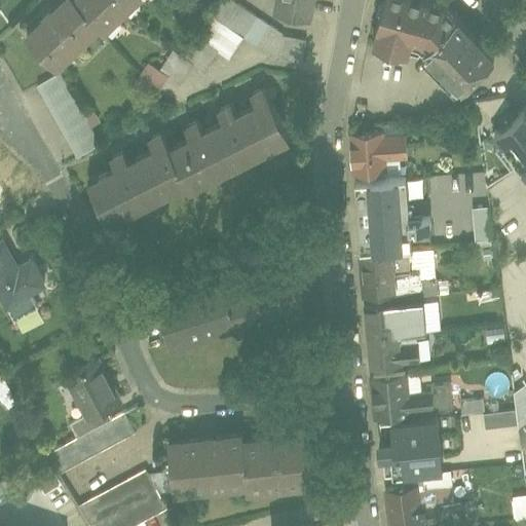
[(73,0),(62,0),(24,37),(58,72),(98,32),(105,40),(145,1),(144,0),(74,0),(73,0)]
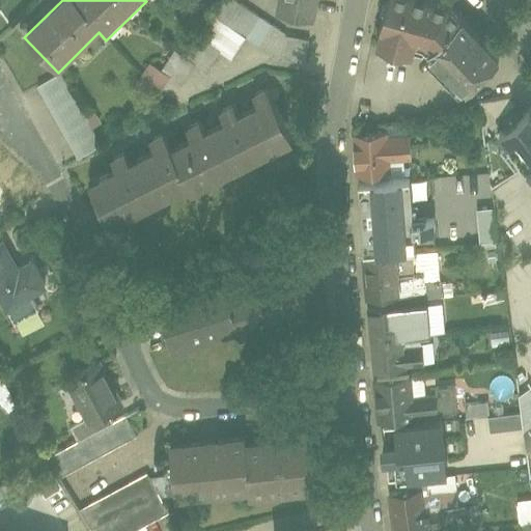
[(320,0),(275,0),(275,8),(319,12),(320,0)]
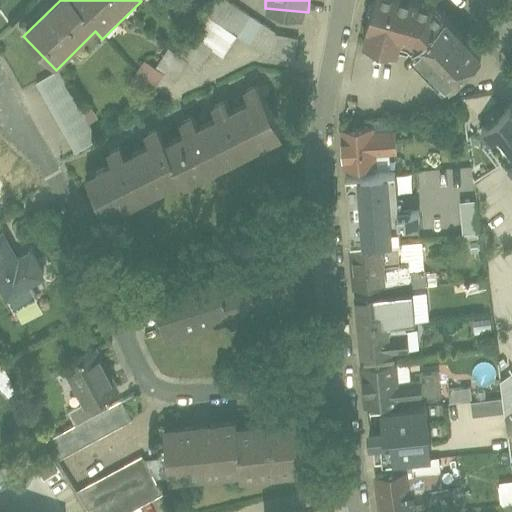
[(396,35),(407,38),(448,81),(479,51),(430,0),(428,0),(373,0),(360,43),(391,52),(396,35)]
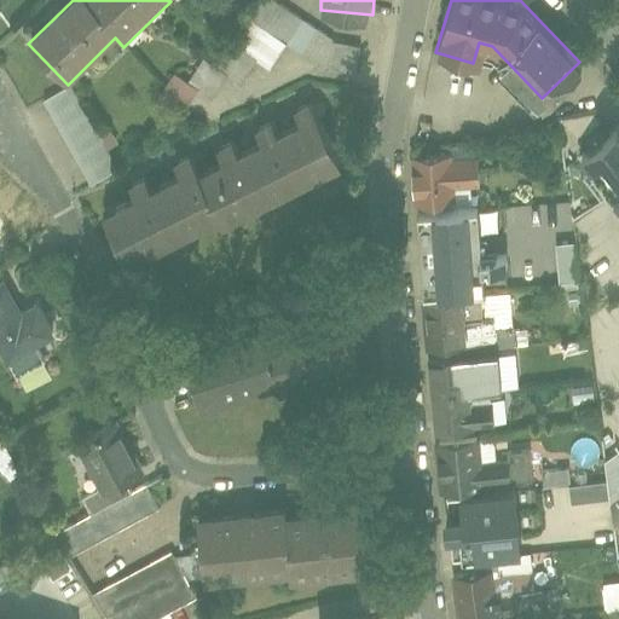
[(178,73),(160,102),(184,116),(198,93),(212,100),(226,77),(241,87),(256,62),(270,70),(288,41),(253,21),(237,46),(224,38),(209,61),(203,57),(189,80),(178,73)]
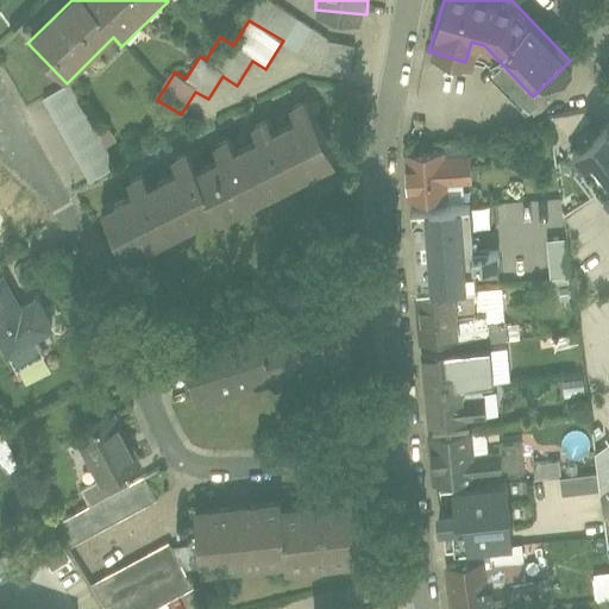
[(118,167),(76,96),(54,110),(94,180),(118,167)]
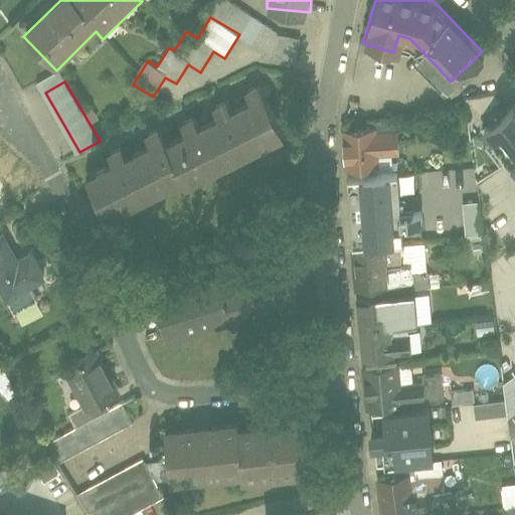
[(104,165),(80,176),(103,223),(172,190),(176,200),(279,151),(253,98),(241,104),(244,110),(228,117),(225,111),(209,119),(212,125),(194,134),(191,127),(177,134),(180,140),(160,150),(151,133),(137,140),(141,148),(122,157),(118,149),(101,158),(104,165)]
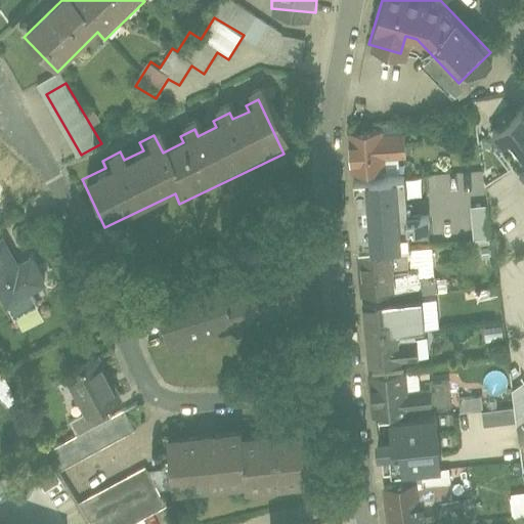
[(523,99),(493,123),(523,158),(523,99)]
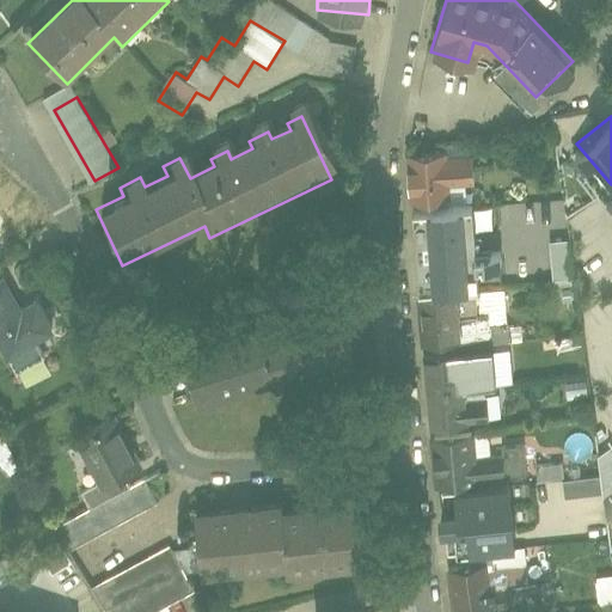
[(439,153),(404,155),(408,203),(440,201),(440,188),(472,185),(470,157),(440,159),(439,153)]
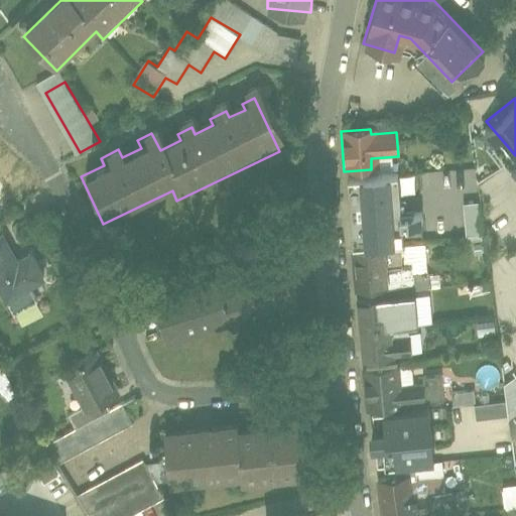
[(0,192),(16,177),(0,159),(0,192)]
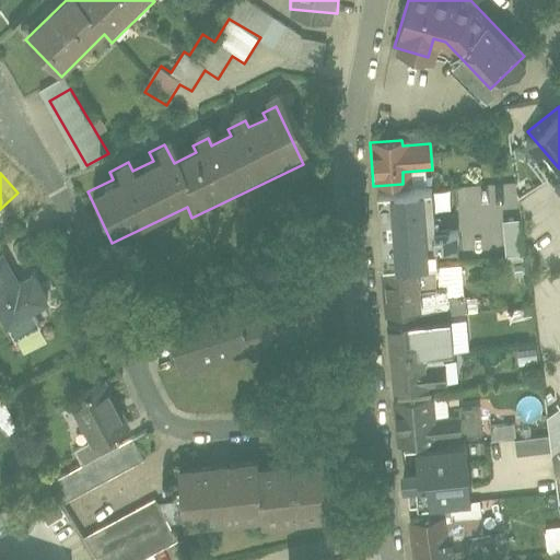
[(375,187),(381,267),(441,263),(439,247),(465,245),(463,221),(436,223),(433,183),(375,187)]
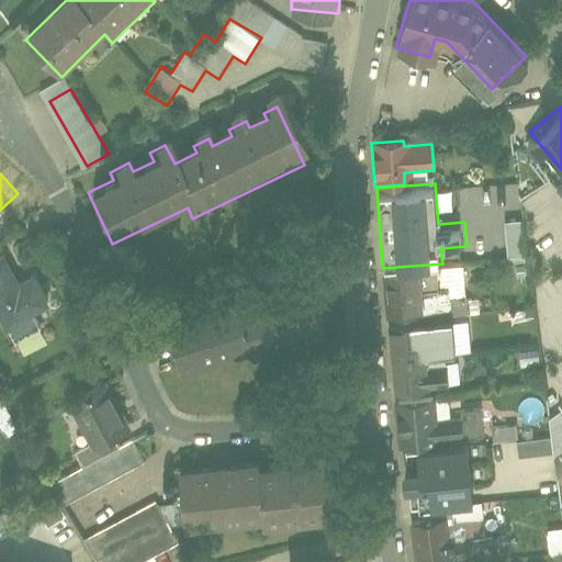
[(521,218),(504,220),(506,255),(524,254),(521,218)]
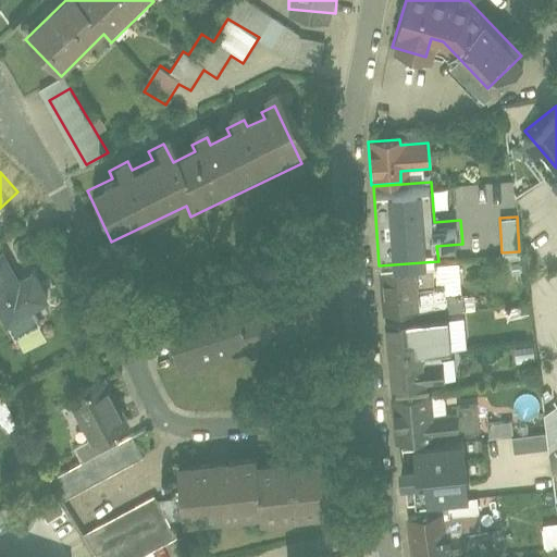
[(3,252),(0,254),(0,324),(51,300),(35,269),(15,277),(3,252)]
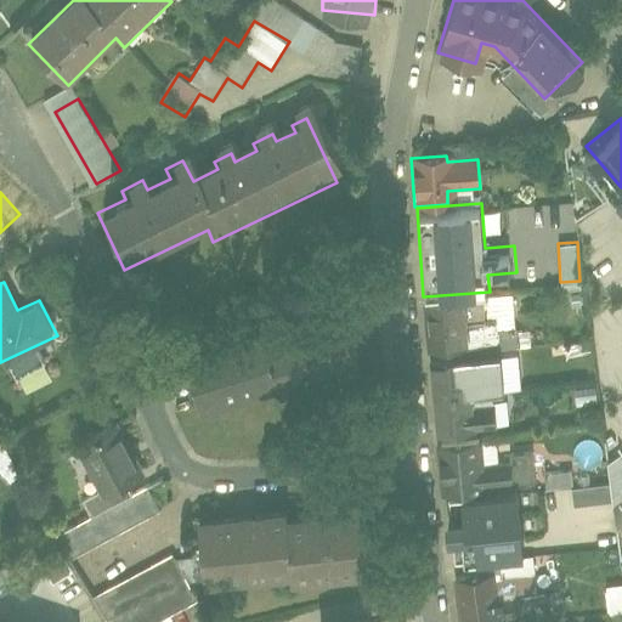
[(425,301),(430,352),(474,349),(471,320),(486,318),(484,295),(425,301)]
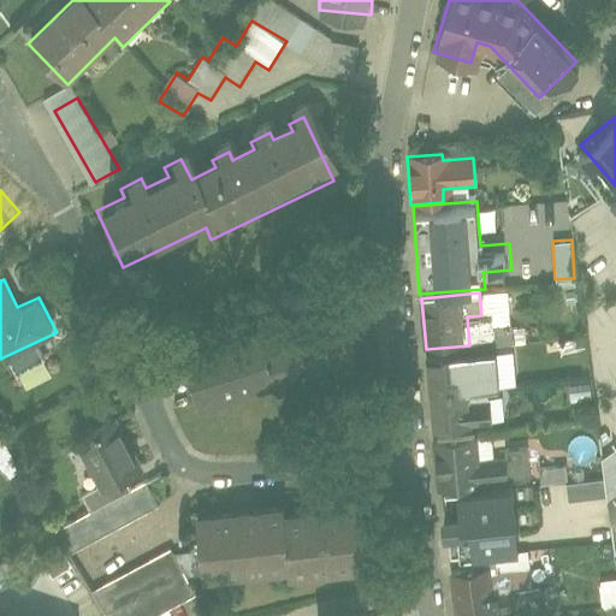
[(194,345),(211,403),(350,362),(333,304),(194,345)]
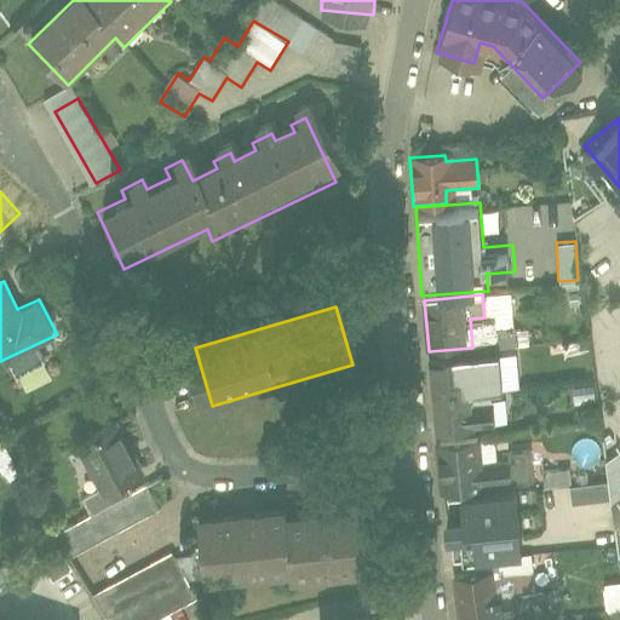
[(430,355),(435,430),(477,426),(474,375),(489,374),(488,351),(430,355)]
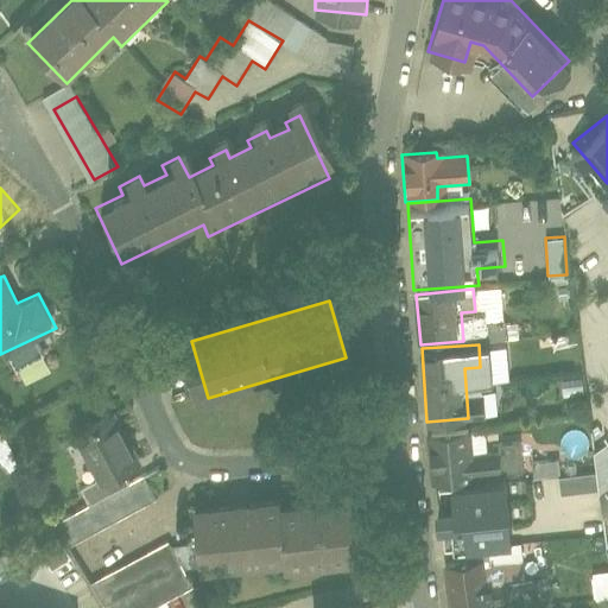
[(93,505),(147,477),(120,423),(80,442),(97,479),(82,486),(93,505)]
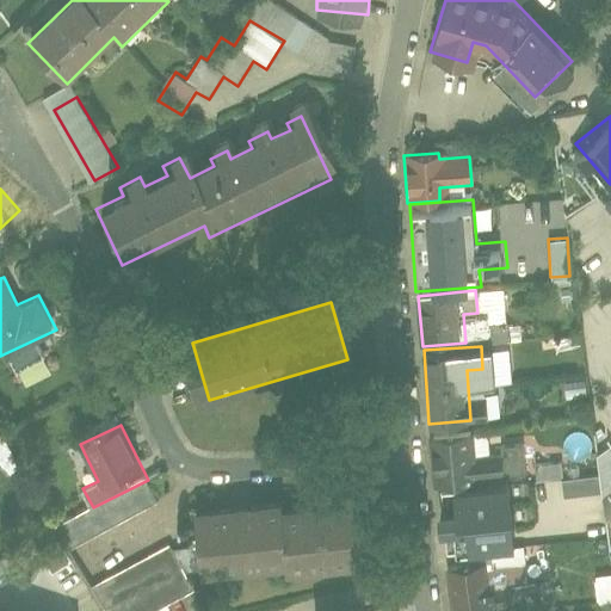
[(430,431),(434,487),(438,486),(471,482),(470,474),(504,470),(503,454),(475,456),(471,427),(430,431)]
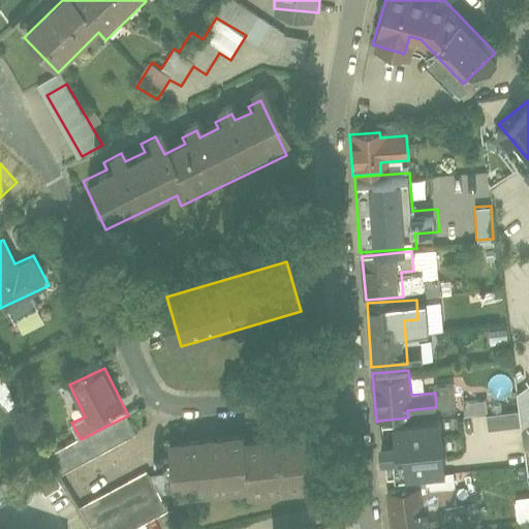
[(0,377),(0,404),(17,424),(30,412),(0,377)]
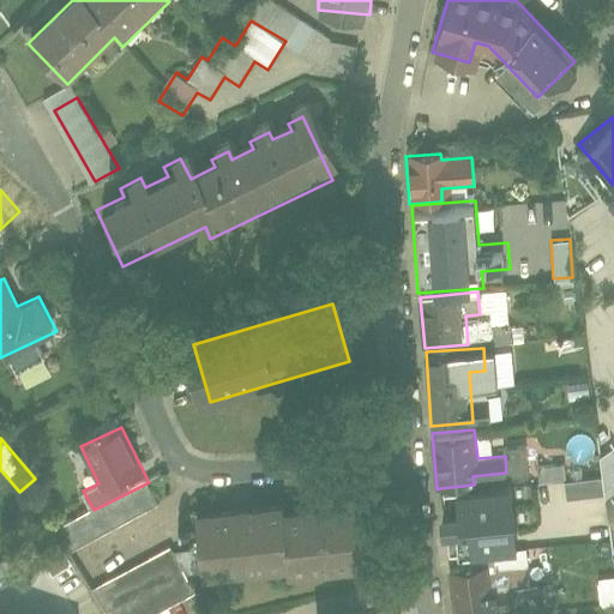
[(537,467),(537,482),(565,480),(564,464),(537,467)]
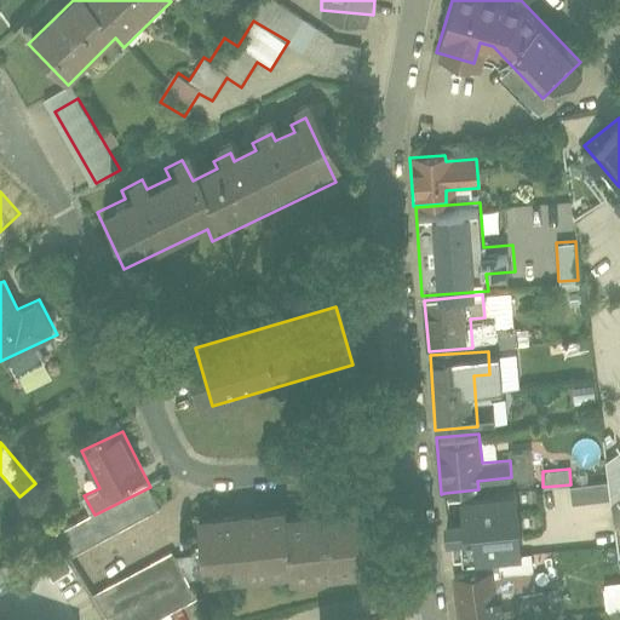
[(445,493),(453,561),(523,554),(515,486),(478,489),(445,493)]
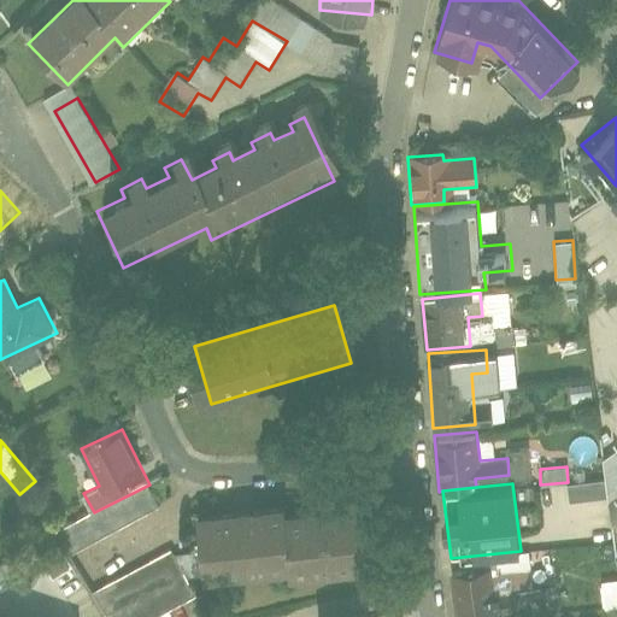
[(60,529),(71,551),(160,507),(150,485),(94,512),(60,529)]
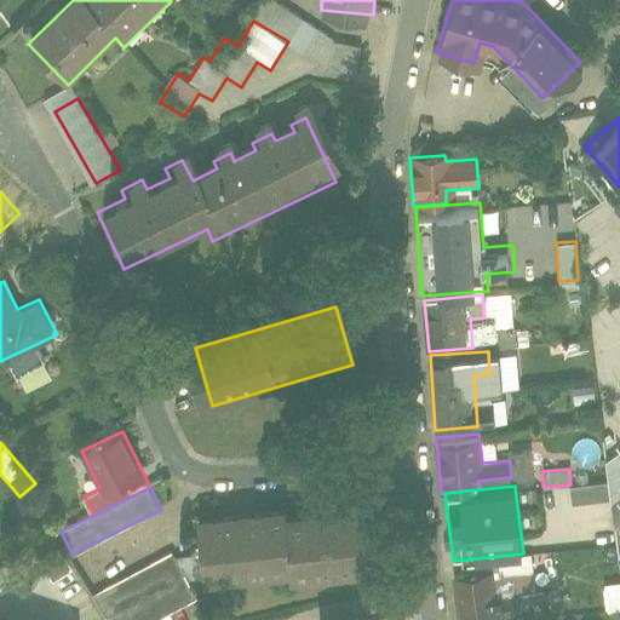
[(281,506),(204,511),(207,579),(283,574),(283,583),(379,577),(375,507),(281,514),(281,506)]
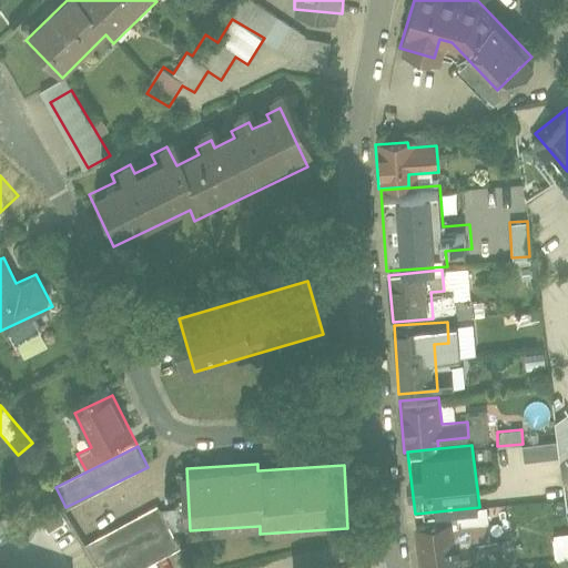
[(143,567),(181,549),(159,506),(88,543),(100,567),(143,567)]
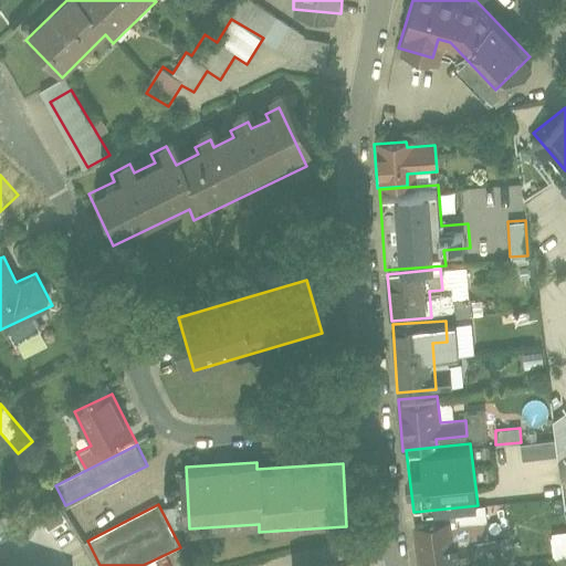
[(415,521),(420,565),(453,565),(457,565),(451,517),(415,521)]
